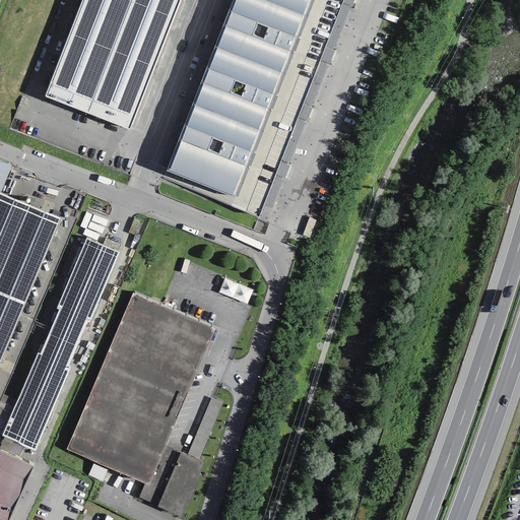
[(180,0),(83,0),(46,98),(129,130),(180,0)]
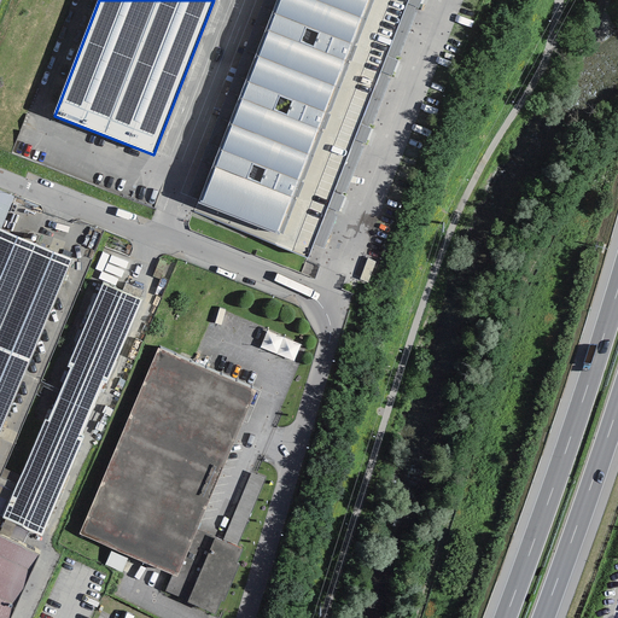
[(277,0),(198,203),(278,234),(273,245),(307,258),(408,0),(277,0)]
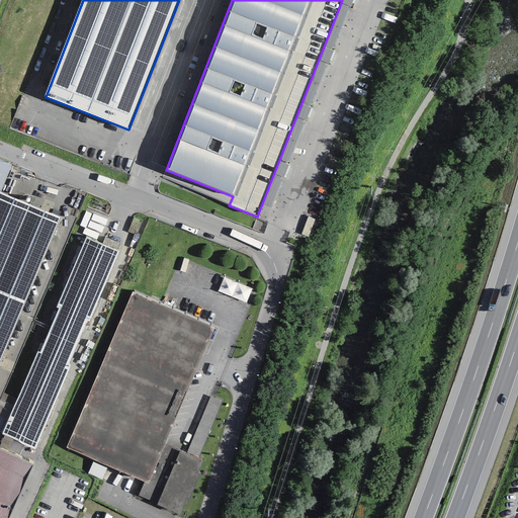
[(12,165),(0,160),(0,191),(1,192),(12,165)]
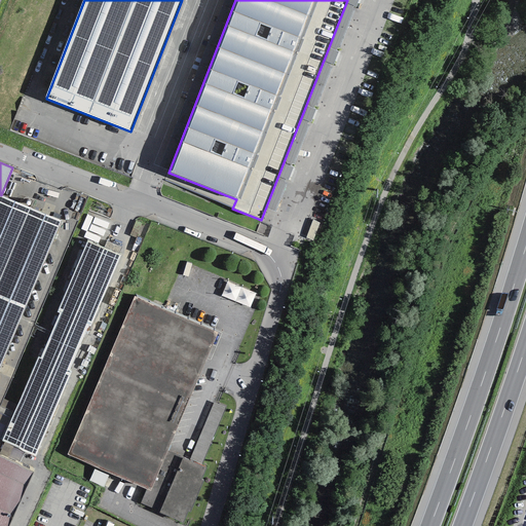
[(280,185),(272,207),(279,210),(288,187),(280,185)]
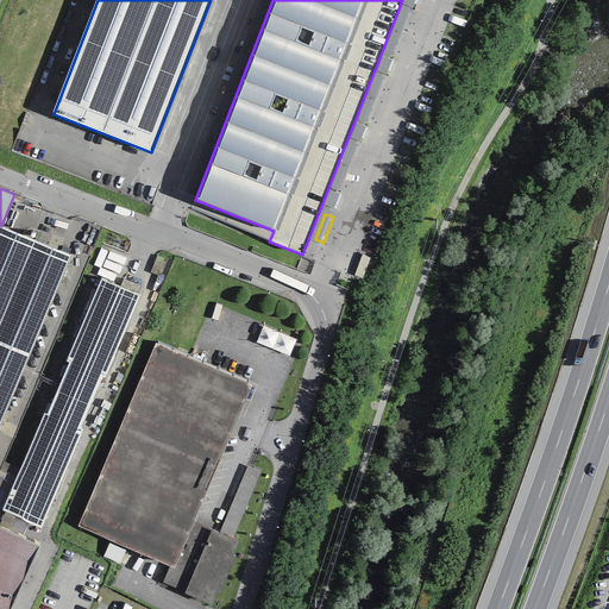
[(1,226),(0,225),(0,425),(70,255),(1,226)]
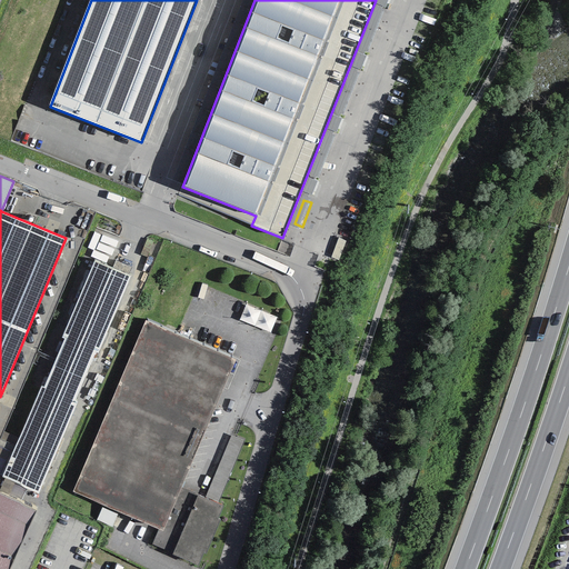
[(130,276),(95,261),(62,338),(63,339),(43,387),(41,387),(2,478),(38,495),(77,401),(75,400),(95,352),(98,353),(130,276)]
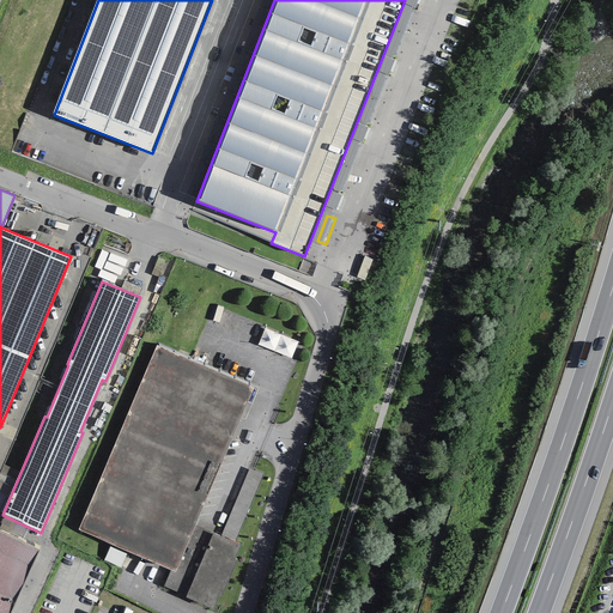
[(261,349),(295,359),(302,341),(267,331),(261,349)]
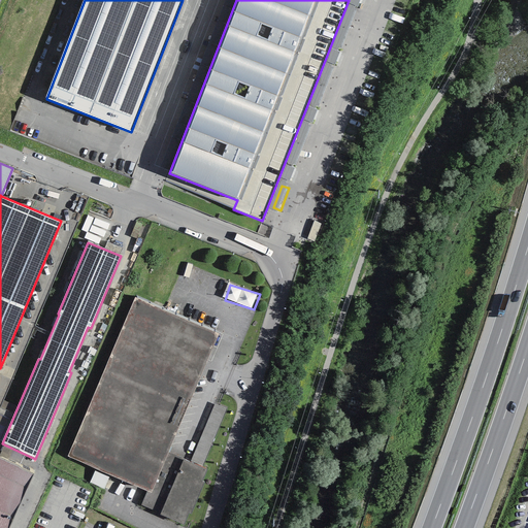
[(219,335),(135,299),(67,457),(146,491),(151,493),(168,453),(219,335)]
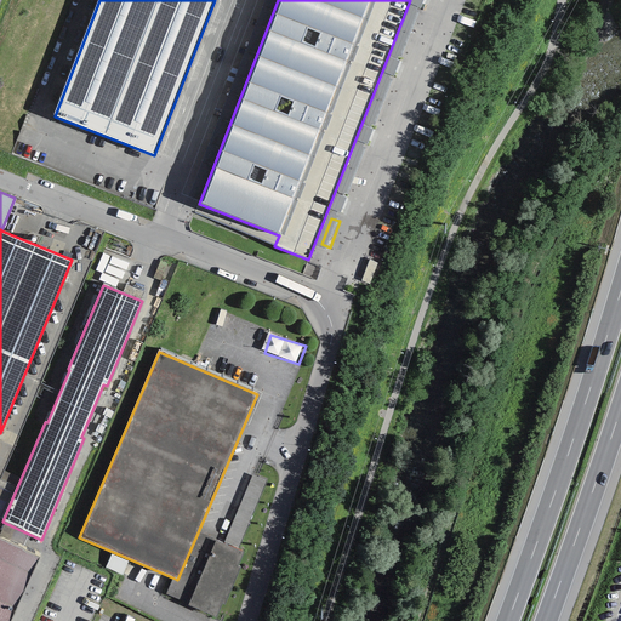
[(252,474),(224,542),(239,548),(267,480),(252,474)]
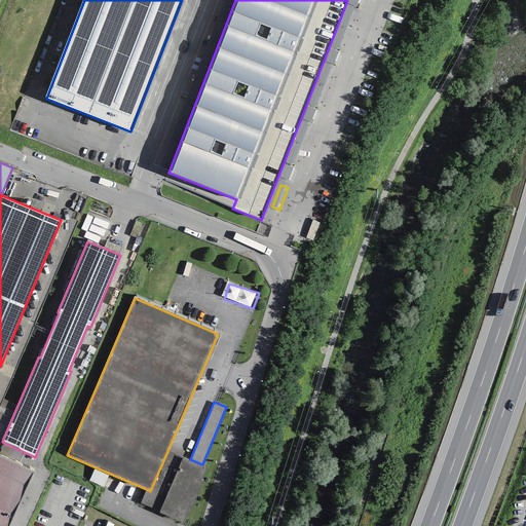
[(207,467),(167,451),(150,491),(146,489),(141,502),(159,512),(158,513),(184,524),(189,512),(190,513),(203,481),(201,480),(207,467)]
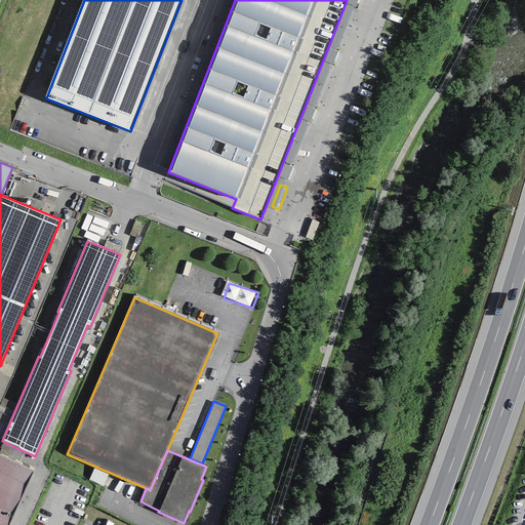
[(8,524),(33,472),(0,456),(0,524),(8,524)]
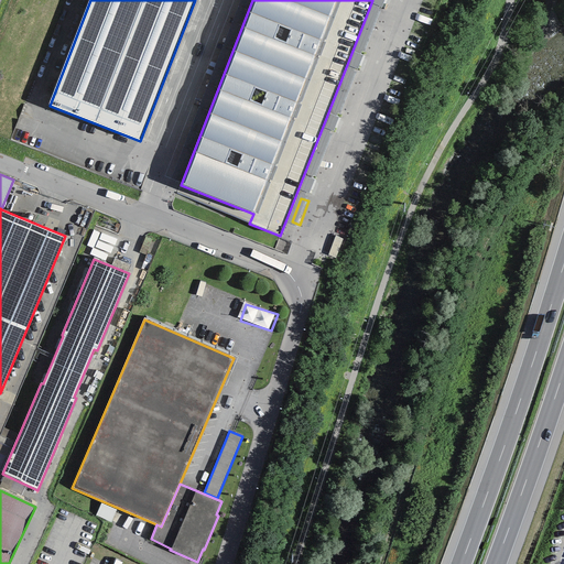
[(104,505),(98,518),(114,523),(118,510),(104,505)]
